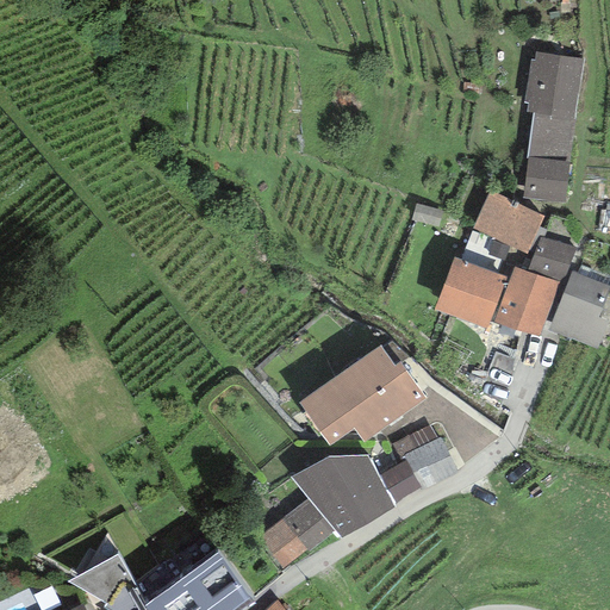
[(527,112),(533,112),(574,118),(584,60),(535,53),(534,60),(530,58),(523,101),(528,103),(527,112)]
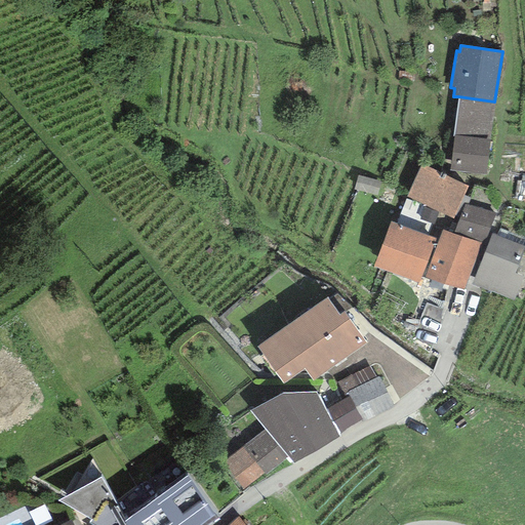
[(458,96),(453,135),(489,139),(494,102),(458,96)]
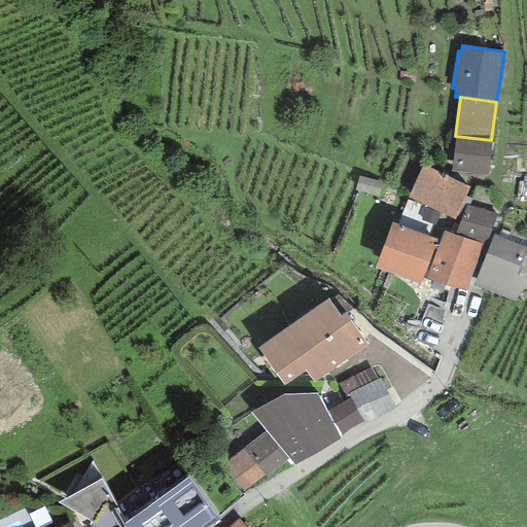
[(491,140),(455,136),(451,172),(487,176),(491,140)]
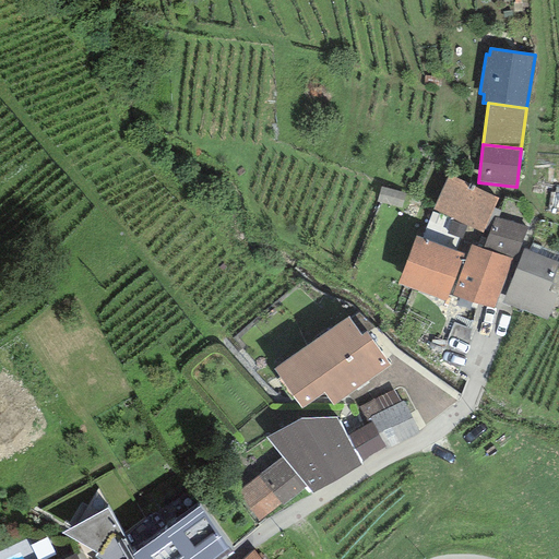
[(499,197),(448,175),(432,211),(464,224),(483,233),(499,197)]
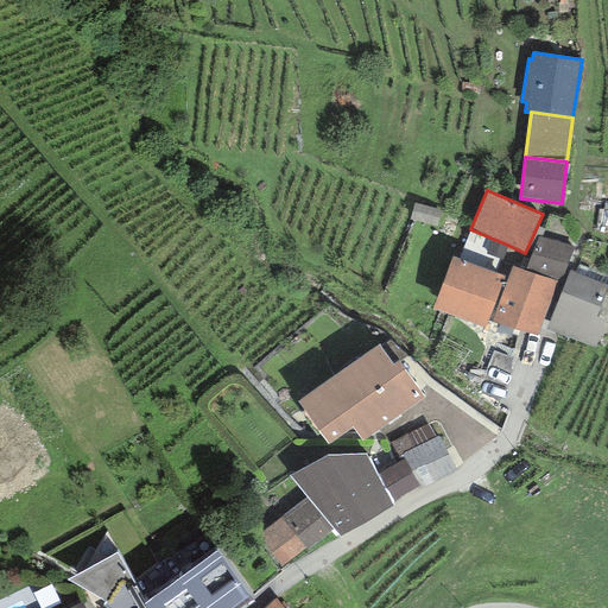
[(469,229),(457,258),(493,272),(505,244),(470,229),(469,229)]
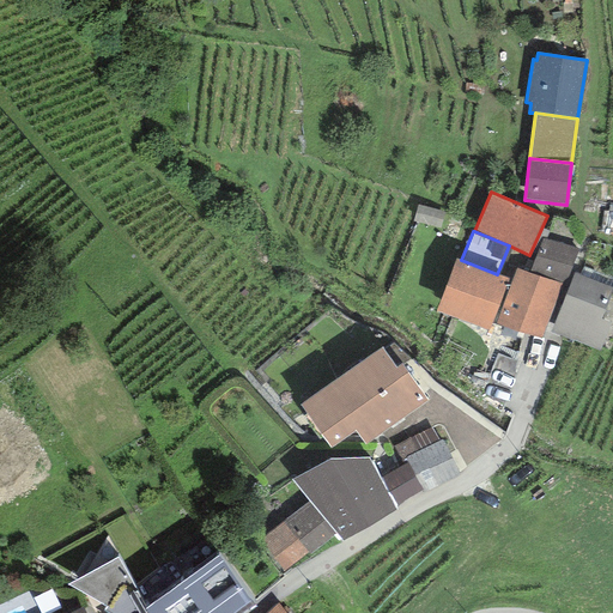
[(578,249),(542,238),(529,273),(562,284),(566,285),(578,249)]
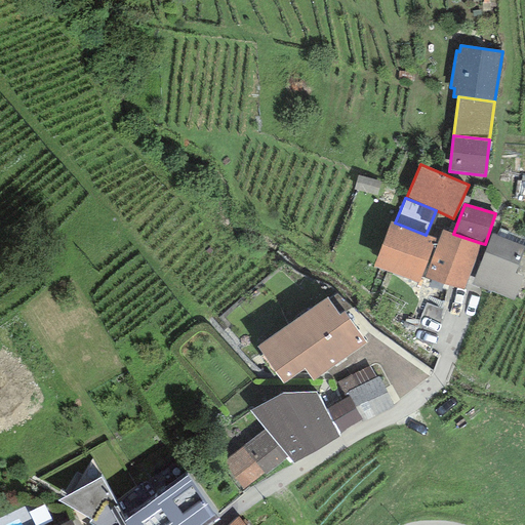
[(395,223),(390,220),(372,266),(417,283),(435,238),(426,235),(395,223)]
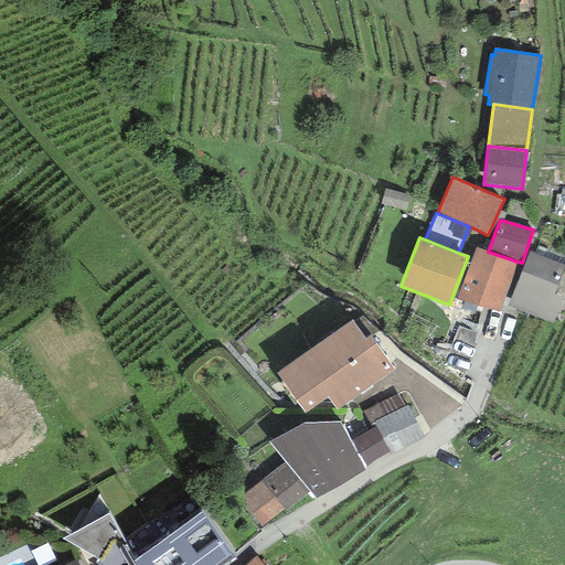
[(488,252),(476,246),(457,297),(500,312),(518,262),(488,252)]
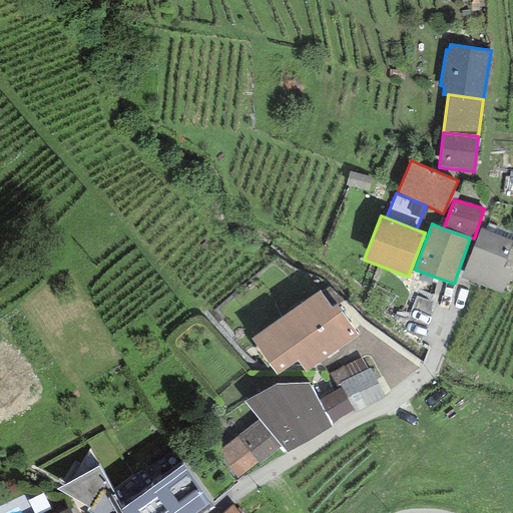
[(512,241),(480,228),(461,278),(502,294),(512,270),(503,267),(512,241)]
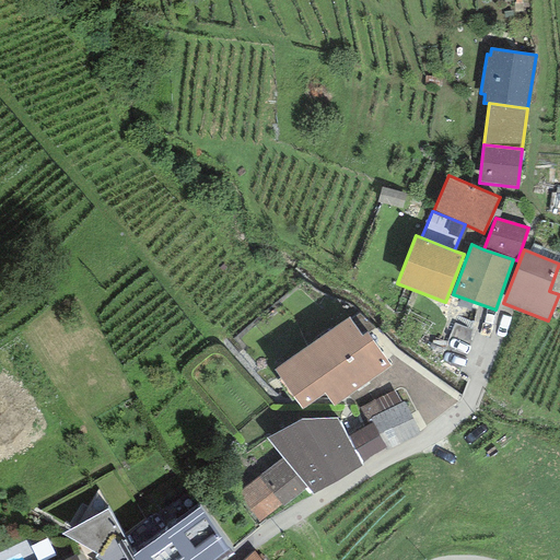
[(348,318),(276,370),(303,408),(325,393),(334,406),(391,366),(366,331),(360,336),(348,318)]
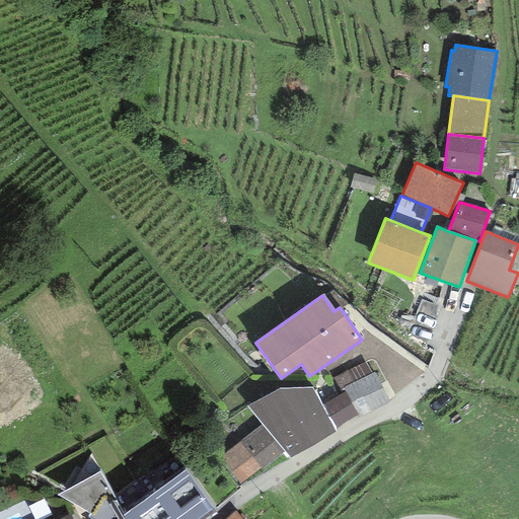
[(334,377),(343,392),(346,391),(358,415),(359,417),(389,401),(375,372),(371,374),(366,361),(334,377)]
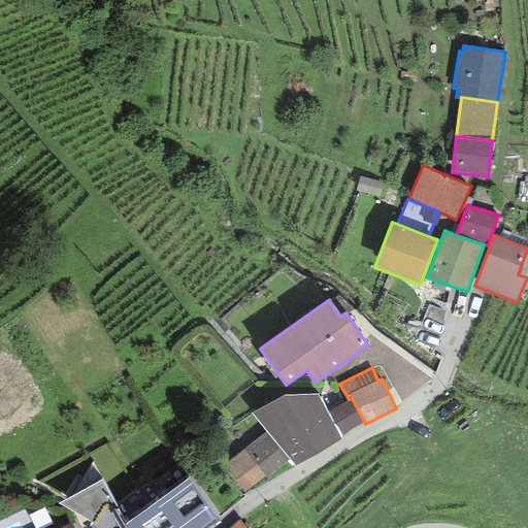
[(284,395),(252,413),(267,431),(290,458),(296,466),(341,438),(340,435),(327,411),(318,393),(284,395)]
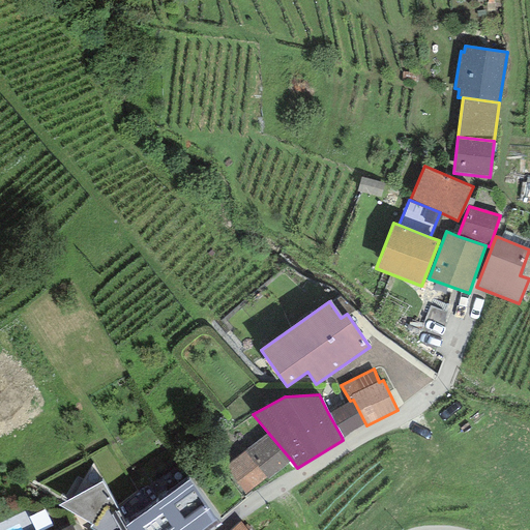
[(350,401),(328,413),(342,437),(365,423),(353,400),(350,401)]
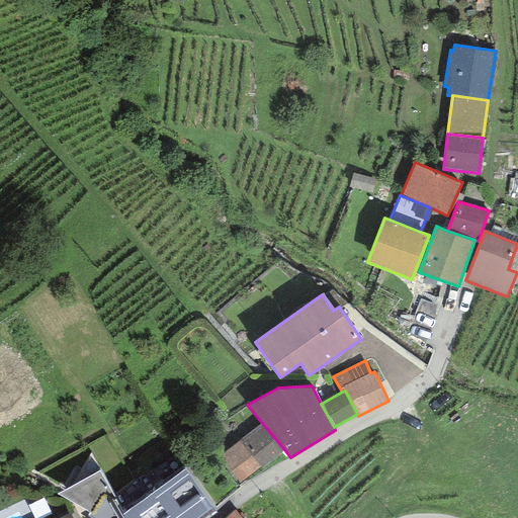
[(262,423),(240,440),(260,465),(262,467),(284,449),(262,423)]
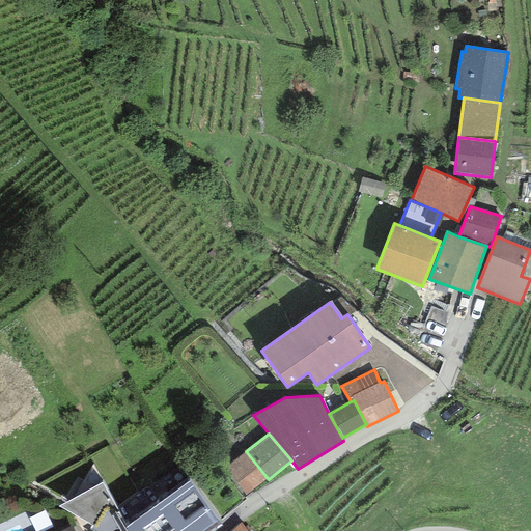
[(267,477),(246,451),(225,469),(246,494),(267,477)]
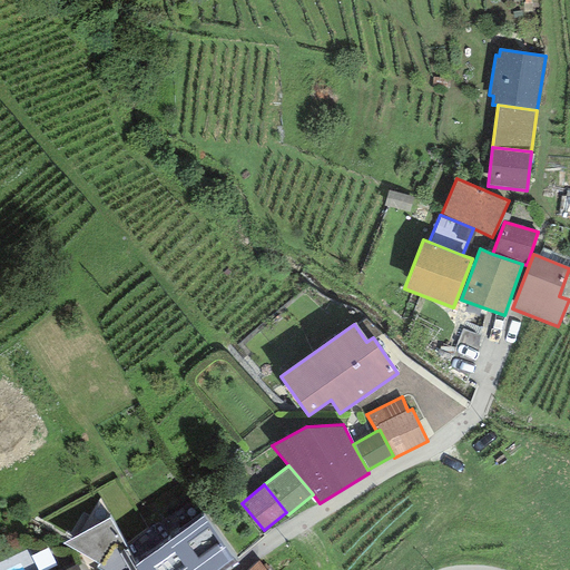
[(203,516),(168,541),(189,569),(226,569),(238,561),(203,516)]
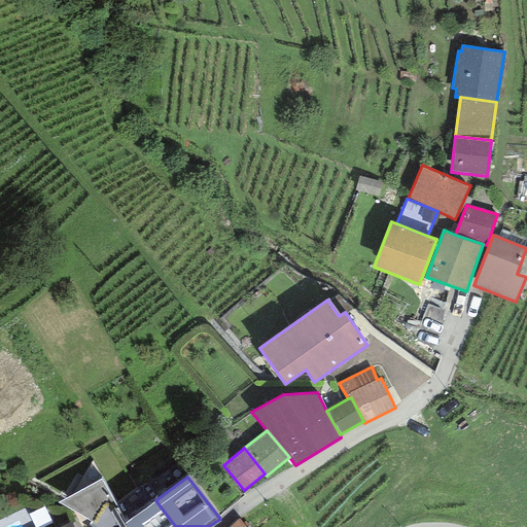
[(129,526),(126,522),(101,479),(58,501),(92,521),(90,524),(94,526),(129,526)]
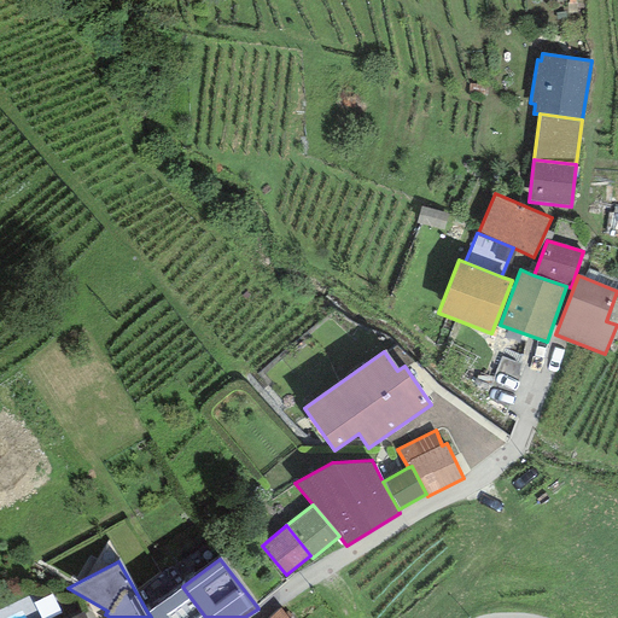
[(205,617),(182,587),(147,612),(151,617),(205,617)]
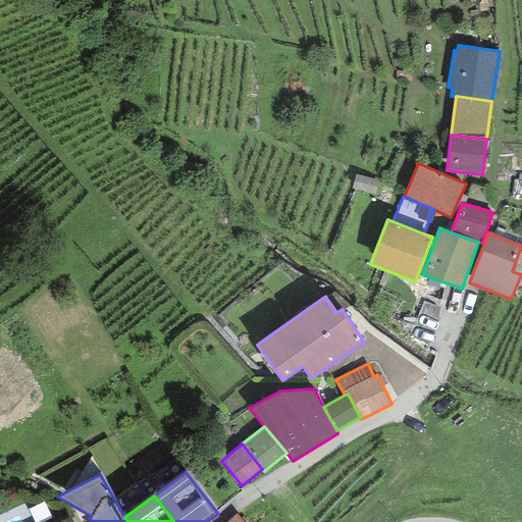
[(0,517),(0,521),(43,521),(39,507),(0,517)]
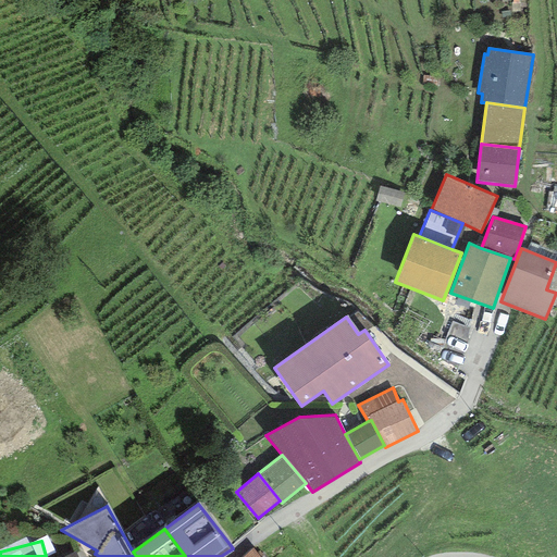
All buildings are outlined.
